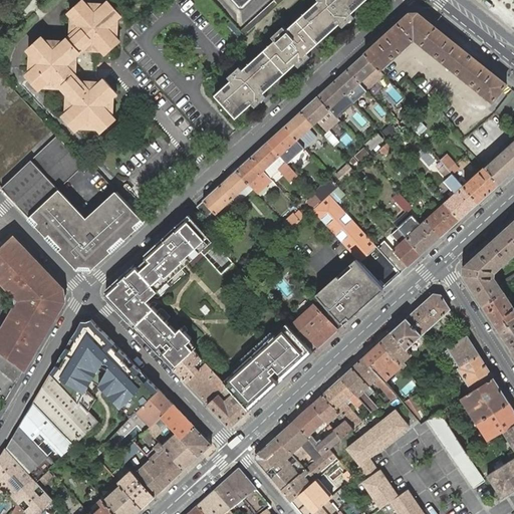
[(42,36),(28,49),(33,55),(32,69),(27,74),(39,88),(45,83),(59,84),(69,95),(69,110),(63,115),(76,130),(82,124),(96,124),(101,131),(115,118),(110,112),(111,98),(116,93),(104,78),(100,81),(95,75),(96,62),(93,62),(93,47),(100,47),(105,53),(119,40),(114,35),(115,21),(120,15),(108,1),(102,6),(88,5),(83,0),(82,0),(69,13),(74,18),(73,33),(70,35),(67,38),(62,42),(61,43),(47,42),(42,36)]
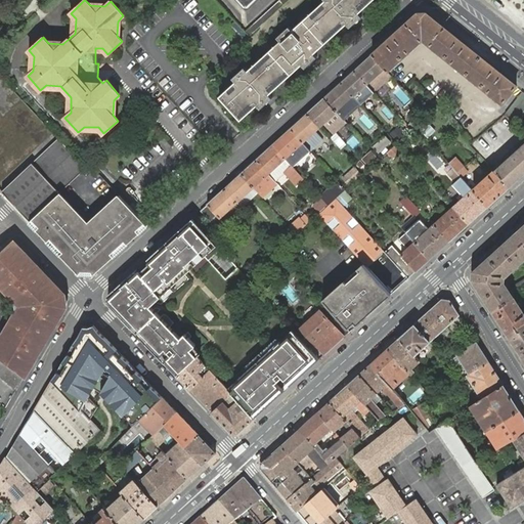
[(254,32),(288,0),(278,0),(245,31),(249,36),(254,32)]
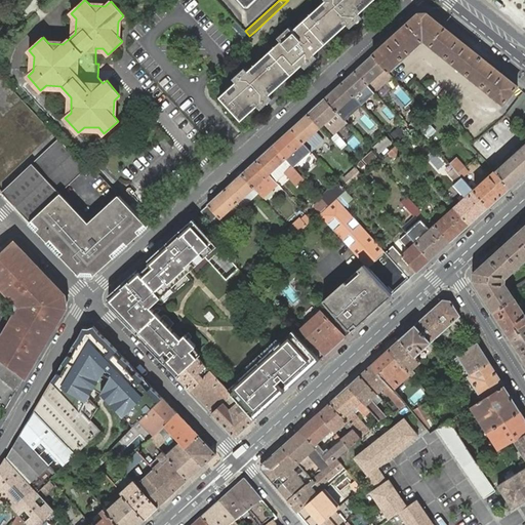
[(281,40),(271,50),(291,74),(303,64),(306,68),(317,57),(314,53),(348,23),(351,27),(362,16),(359,12),(372,0),(325,0),(293,30),(289,27),(278,37),(281,40)]
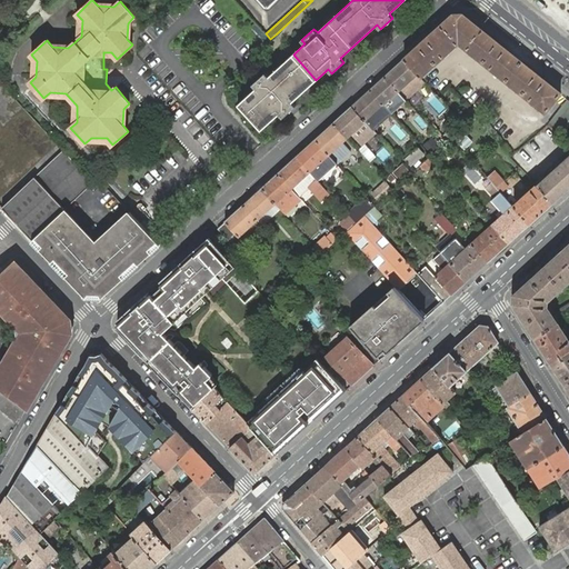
[(453,13),(403,59),(420,78),(459,42),(546,112),(561,93),(462,13),(453,13)]
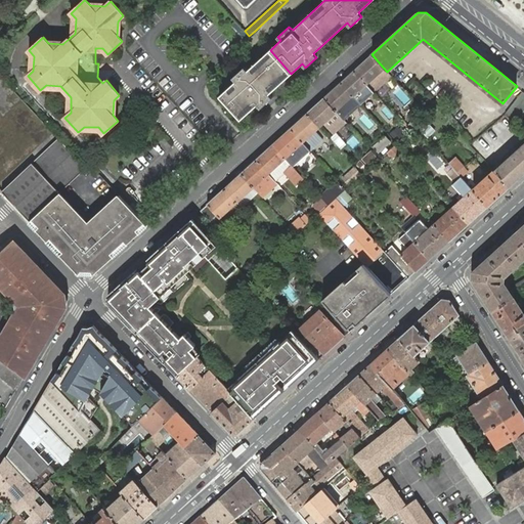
[(291,74),(270,50),(248,71),(244,67),(232,77),(236,81),(220,96),(241,120),(257,104),(261,108),(272,97),(268,94),(291,74)]
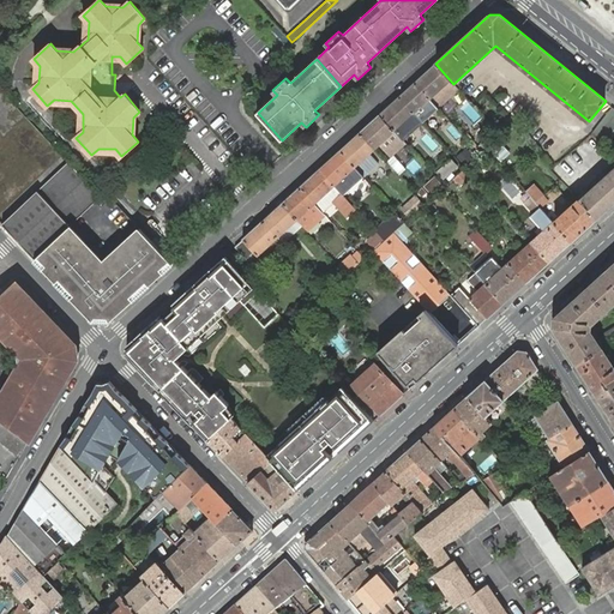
[(435,64),(415,83),(429,98),(438,91),(444,97),(456,86),(453,84),(435,64)]
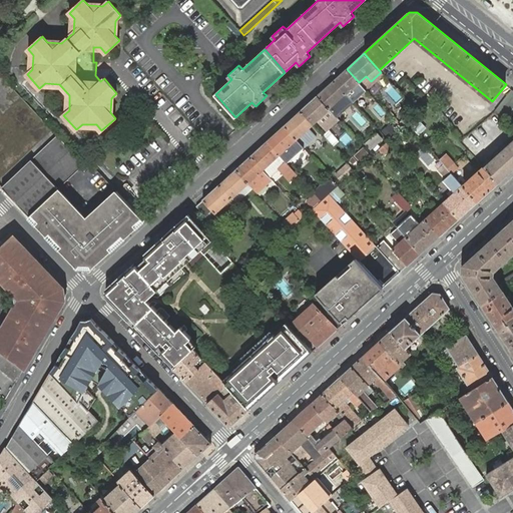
[(347,69),(334,80),(346,93),(354,102),(367,90),(359,82),(347,69)]
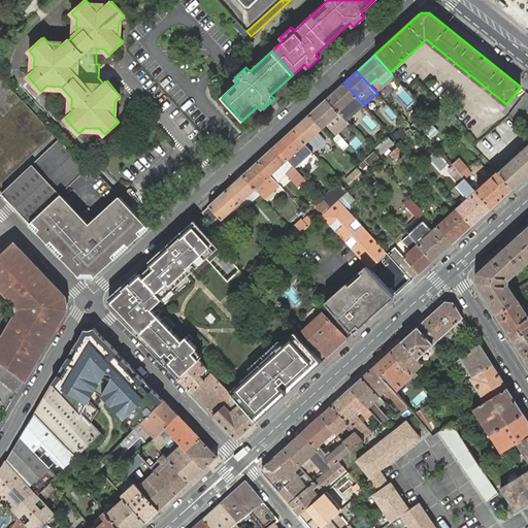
[(343,83),(327,99),(339,112),(356,96),(343,83)]
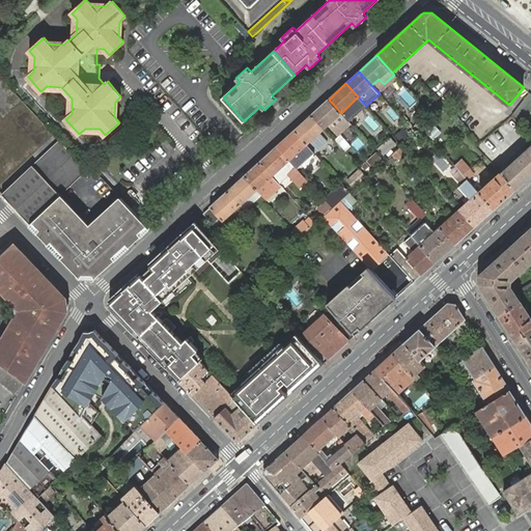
[(530,93),(529,92),(512,114),(521,126),(530,112),(530,93)]
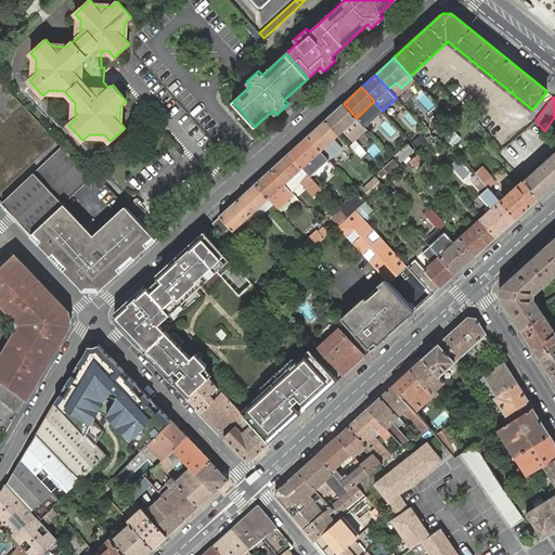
[(344,104),(325,120),(338,134),(357,118),(344,104)]
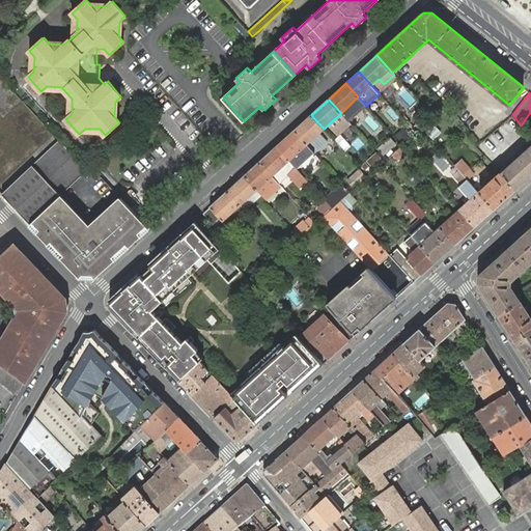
[(421,123),(429,117),(422,110),(415,116),(421,123)]
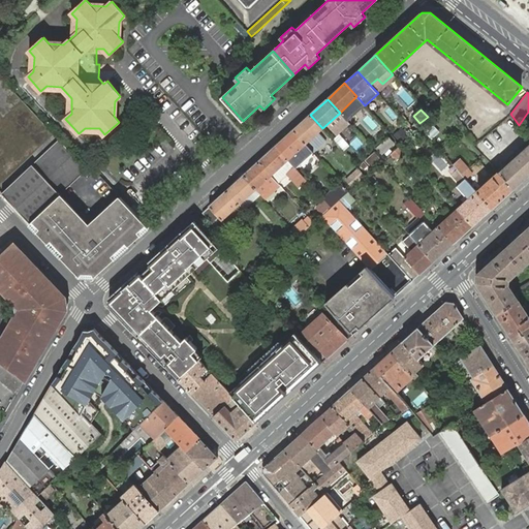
[(310,115),(293,130),(313,152),(327,141),(318,131),(322,128),(310,115)]
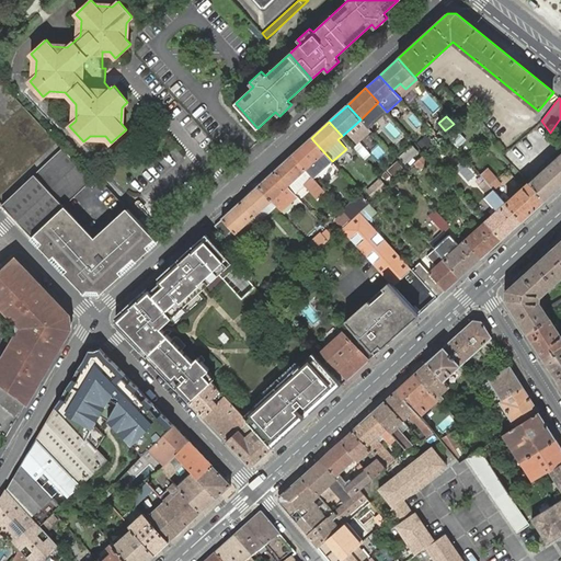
[(418,145),(424,153),(433,145),(425,137),(418,145)]
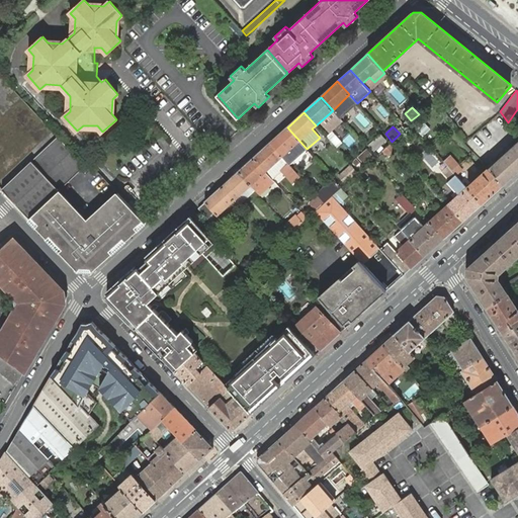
[(287,127),(270,143),(289,164),(307,149),(287,127)]
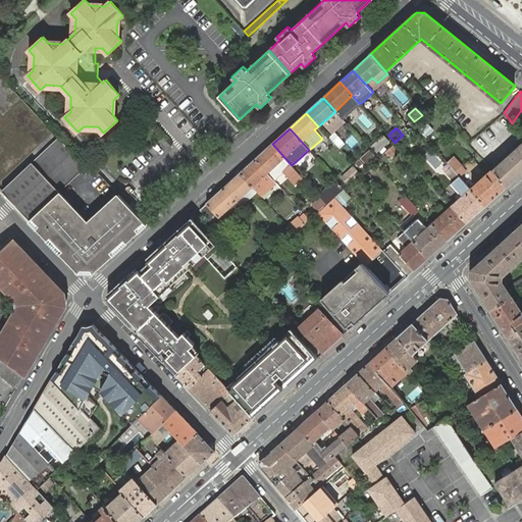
[(383,136),(371,146),(377,152),(389,142),(383,136)]
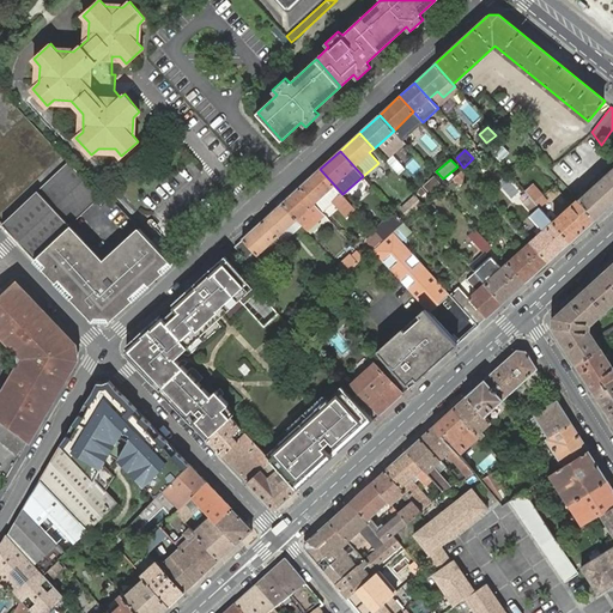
[(68,162),(2,223),(25,248),(35,259),(72,223),(101,196),(91,186),(73,167),(68,162)]
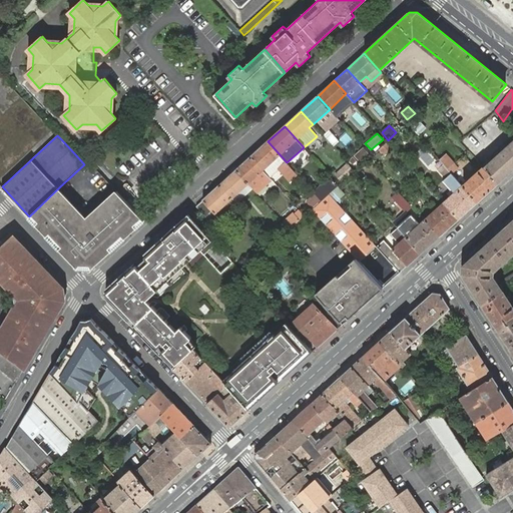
[(512,135),(482,164),(484,166),(512,140),(512,135)]
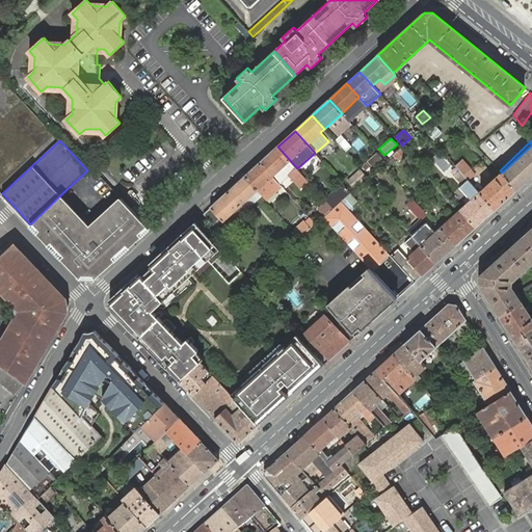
[(448,141),(442,147),(448,153),(454,148),(448,141)]
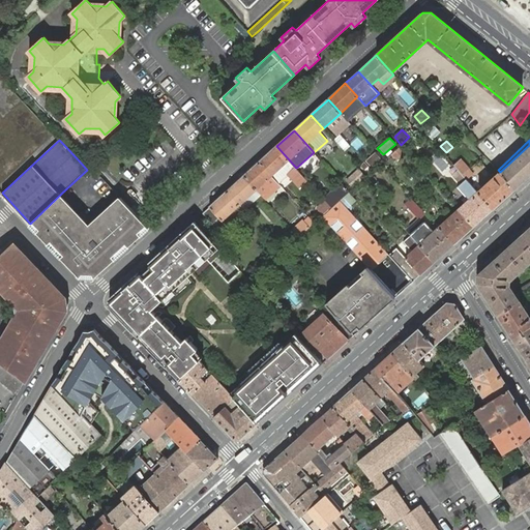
[(529,145),(500,172),(516,188),(529,175),(529,145)]
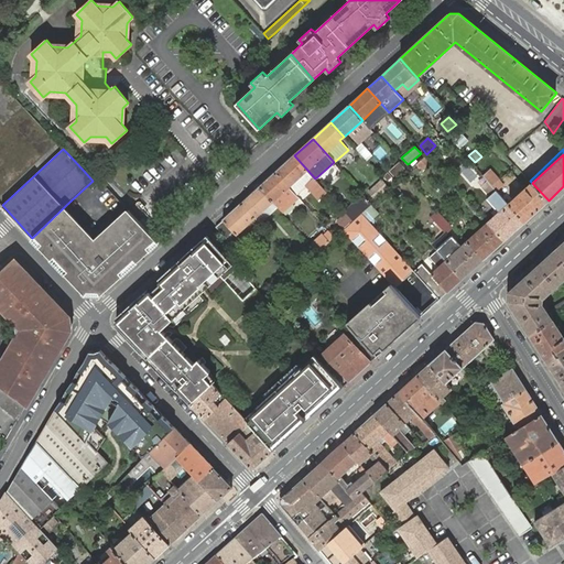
[(294,155),(275,172),(295,194),(306,184),(320,199),(328,193),(315,179),(294,155)]
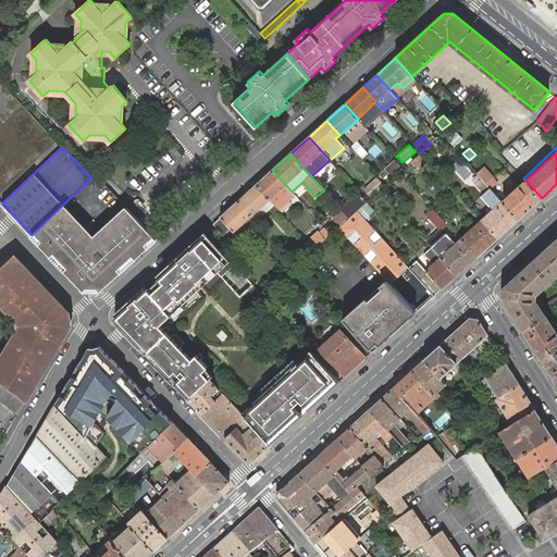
[(298,198),(292,192),(272,170),(257,184),(269,198),(274,205),(277,208),(282,212),(298,198)]
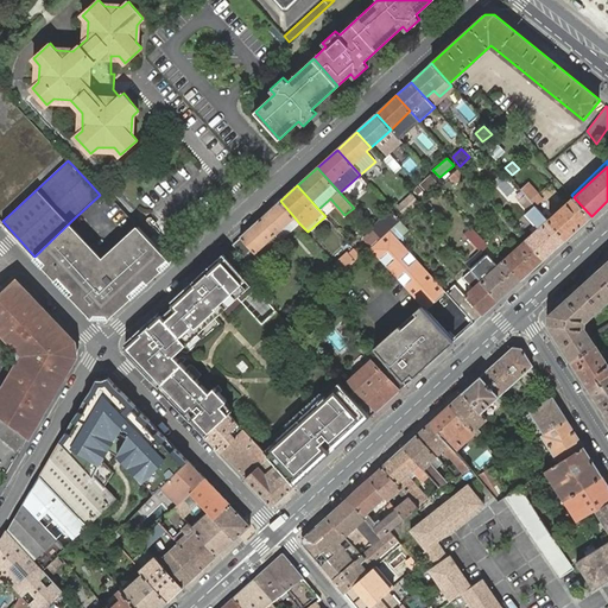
[(533,188),(526,194),(526,195),(536,204),(536,206),(543,213),(550,206),(533,188)]
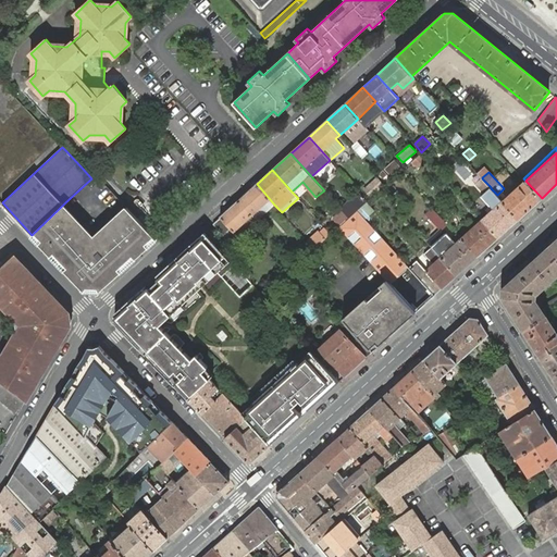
[(378,177),(369,185),(374,192),(383,184),(378,177)]
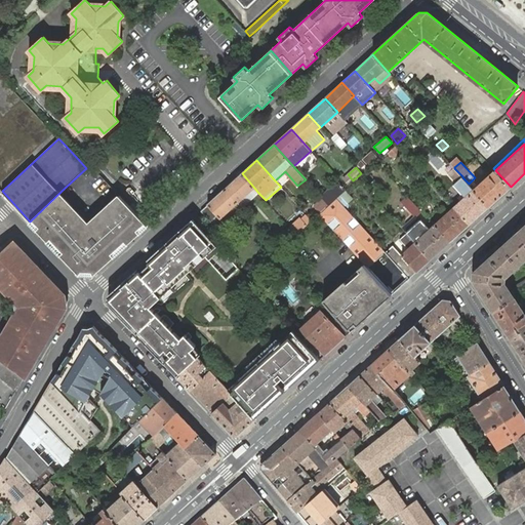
[(462,176),(454,168),(449,173),(456,182),(462,176)]
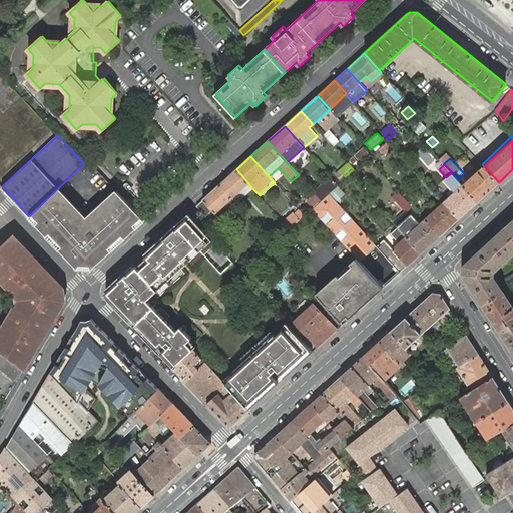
[(484,166),(463,185),(478,201),(499,182),(484,166)]
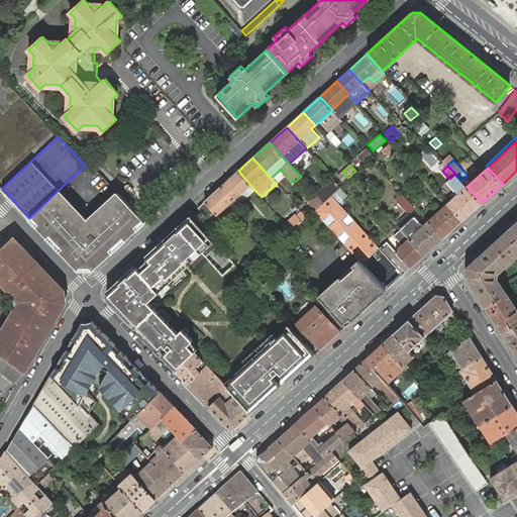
[(221,187),(233,200),(249,184),(238,171),(221,187)]
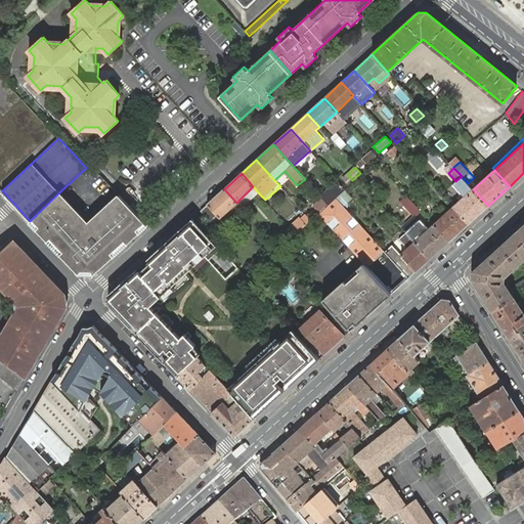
[(345,189),(338,181),(320,197),(321,198),(328,205),(329,205),(336,198),(345,189)]
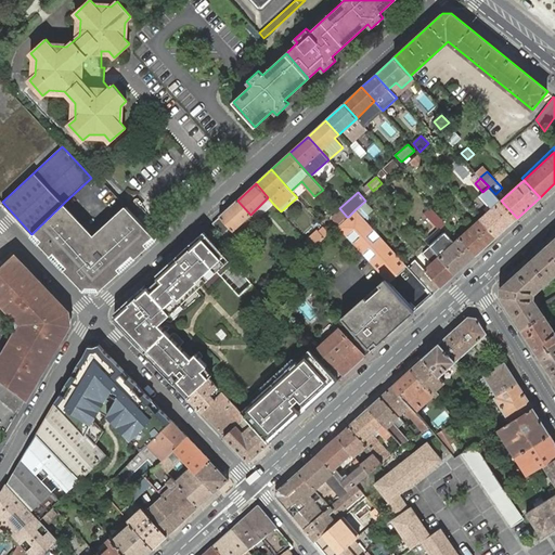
[(268,197),(250,215),(256,220),(273,204),(268,197)]
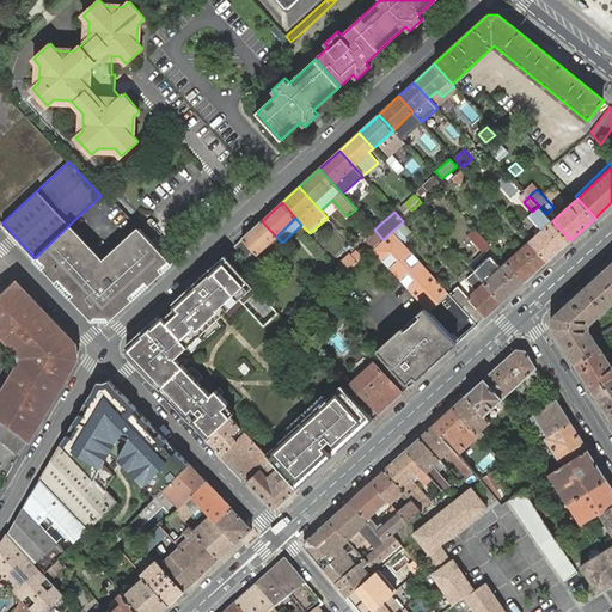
[(282,243),(276,237),(262,221),(242,239),(234,246),(255,269),(282,244),(282,243)]
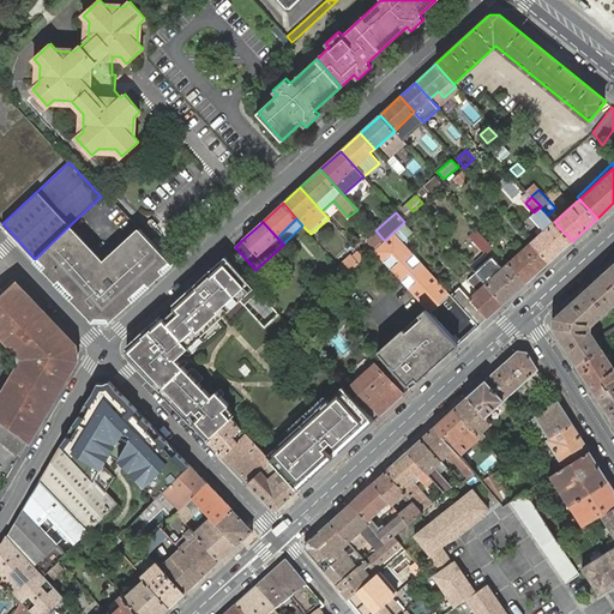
[(554,222),(531,244),(549,263),(572,241),(554,222)]
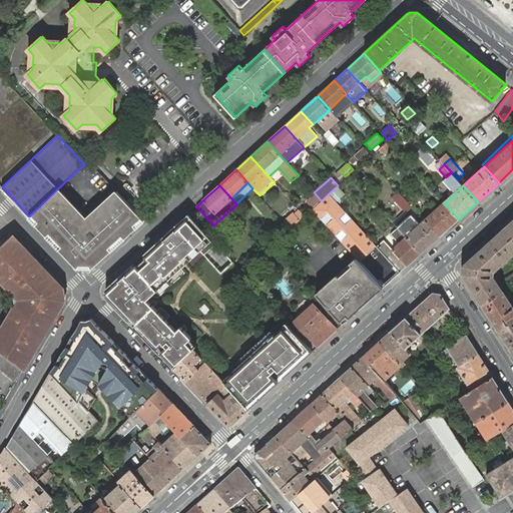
[(94,266),(144,219),(117,191),(88,218),(60,186),(29,216),(75,265),(76,264),(93,265),(94,266)]
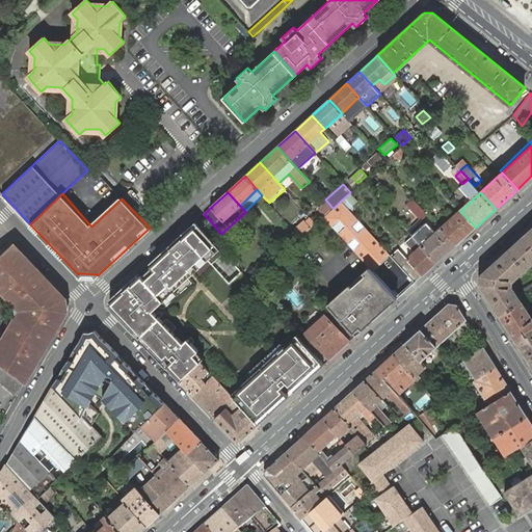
[(333,208),(326,201),(318,209),(324,215),(333,208)]
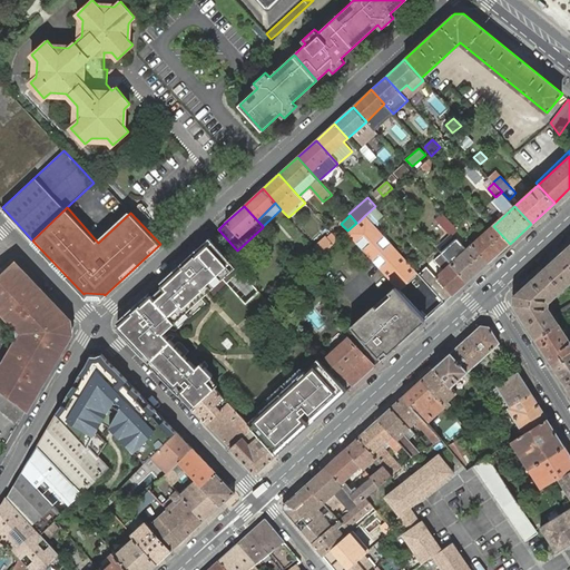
[(346,232),(425,320),(444,302),(419,274),(365,215),(357,223),(347,231),(346,232)]
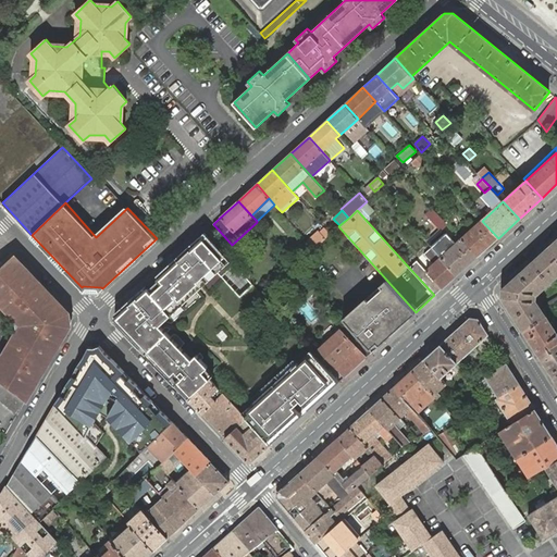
[(440,229),(446,224),(438,214),(432,219),(440,229)]
